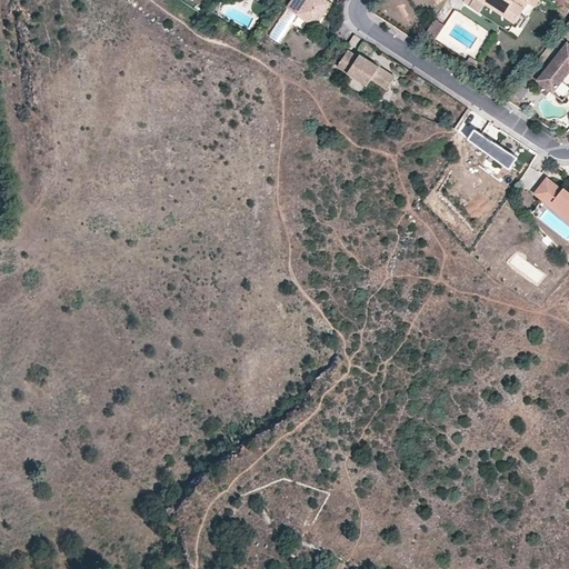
[(297,15),(307,0),(292,0),(287,8),(297,15)]
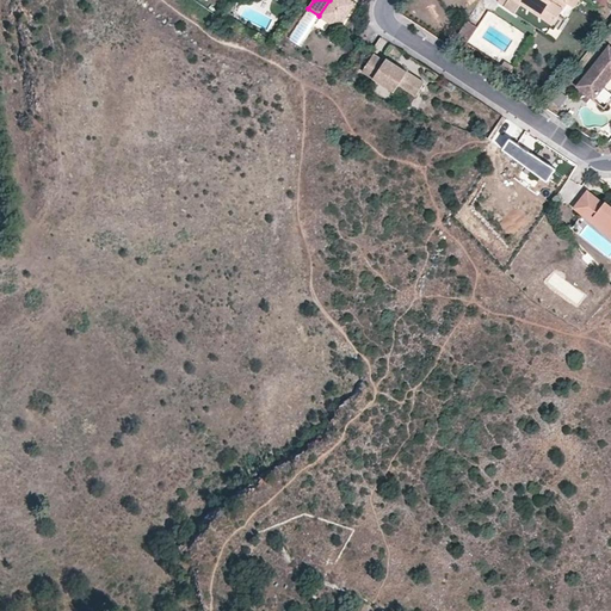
[(329,0),(319,16),(339,29),(355,6),(350,2),(346,0),(329,0)]
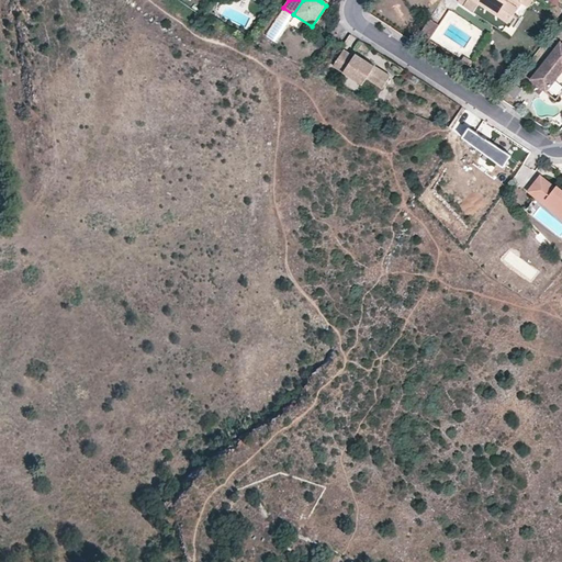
[(468,0),(464,6),(474,12),(480,4),(507,22),(520,3),(525,6),(528,0),(468,0)]
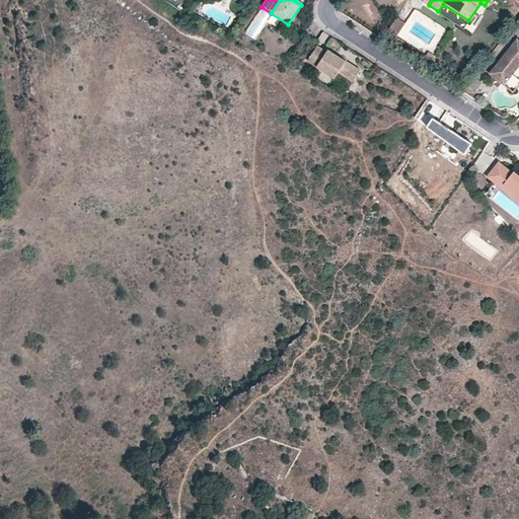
[(443,4),(438,11),(463,28),(468,20),(443,4)]
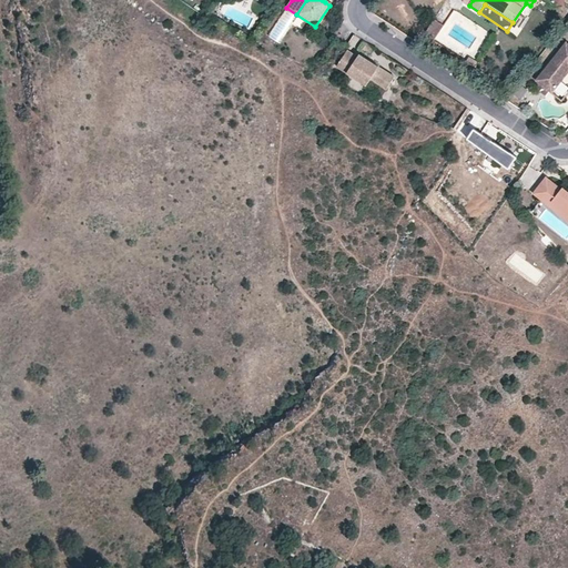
[(429,50),(446,26),(438,20),(422,46),(429,50)]
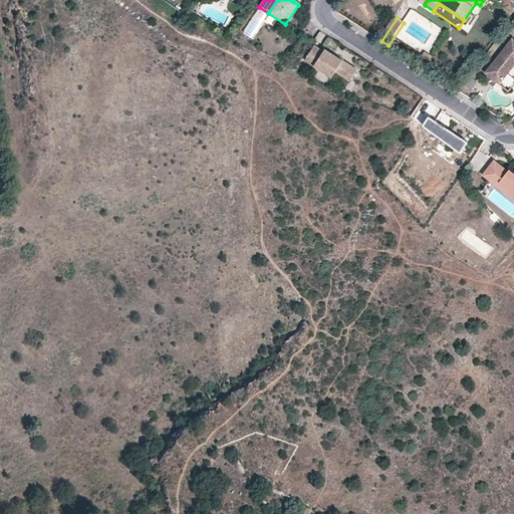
[(513,38),(512,37),(485,71),(499,82),(513,65),(511,63),(513,60),(513,61),(513,38)]
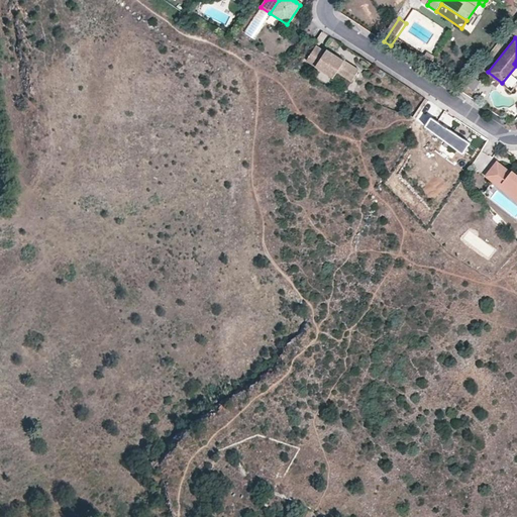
[(330,78),(332,76),(335,72),(352,84),(359,74),(324,48),(322,52),(317,47),(306,62),(330,78)]
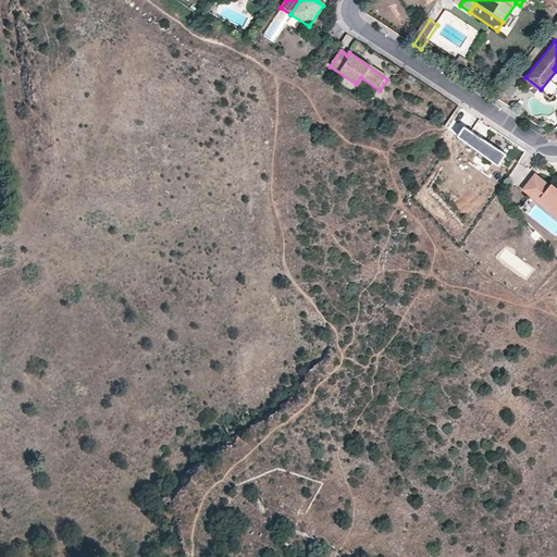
[(460,56),(457,61),(467,66),(470,61),(460,56)]
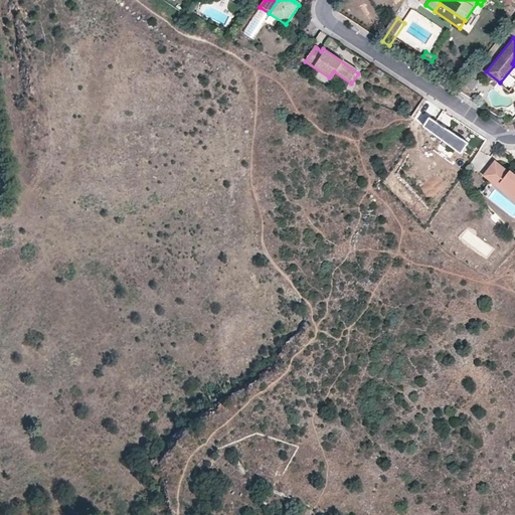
[(481,137),(452,119),(433,146),(462,165),(481,137)]
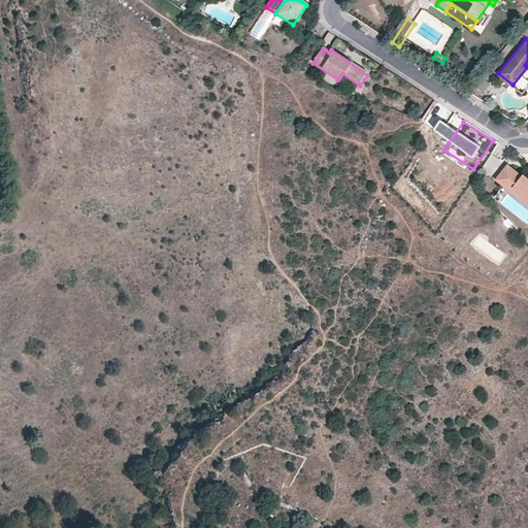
[(522,175),(508,164),(497,178),(512,189),(513,187),(527,198),(527,177),(523,173),(522,175)]
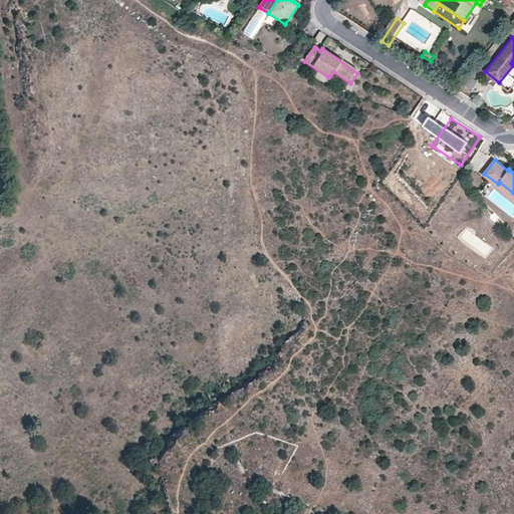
All buildings are outlined.
